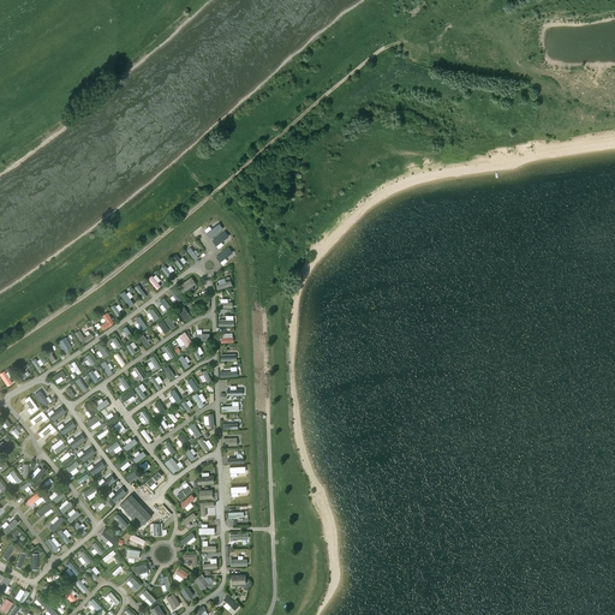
[(220,224),(207,233),(210,239),(224,230),(220,224)]
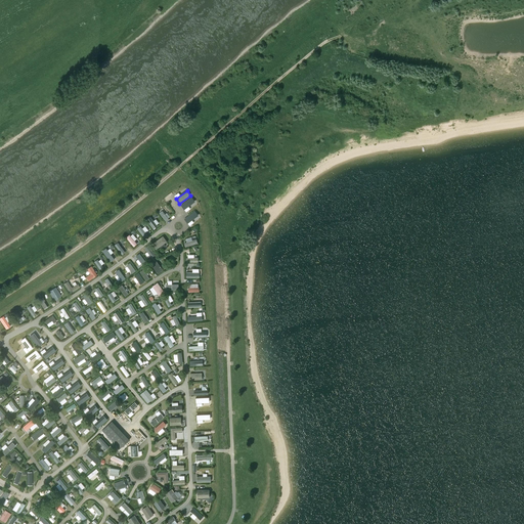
[(191,198),(181,206),(184,210),(195,202),(191,198)]
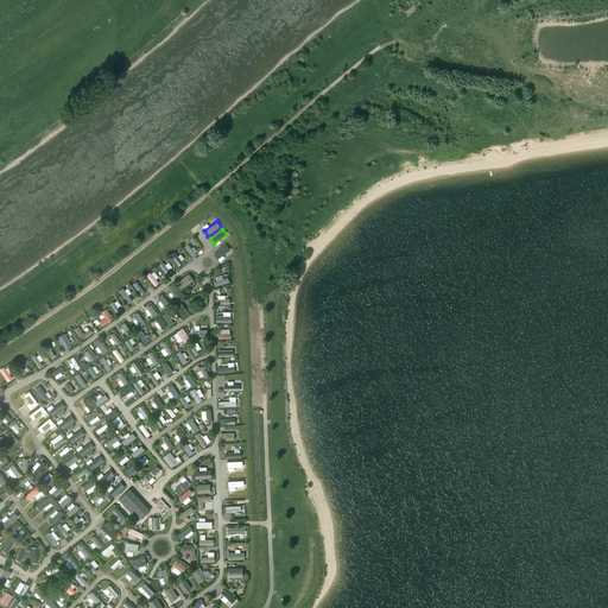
[(189,245),(185,247),(192,258),(196,255),(189,245)]
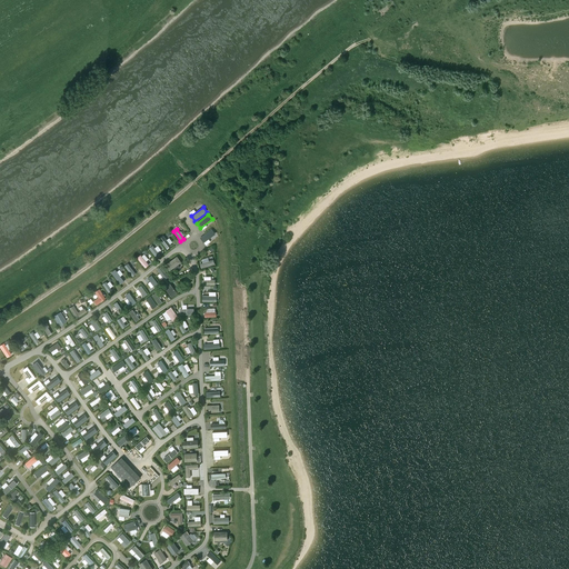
[(216,235),(212,229),(200,238),(205,243),(216,235)]
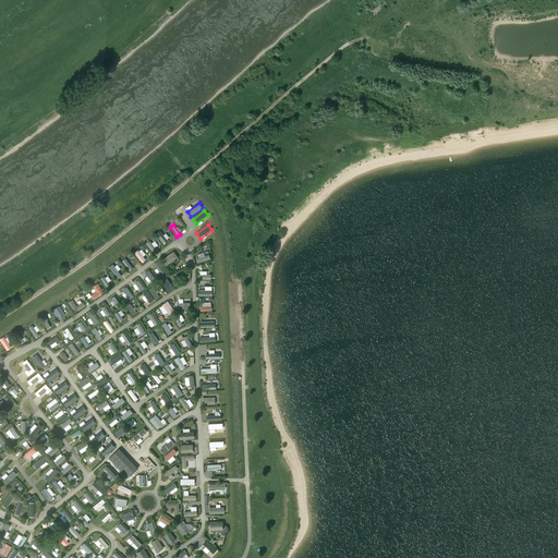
[(160,231),(156,234),(164,244),(168,242),(160,231)]
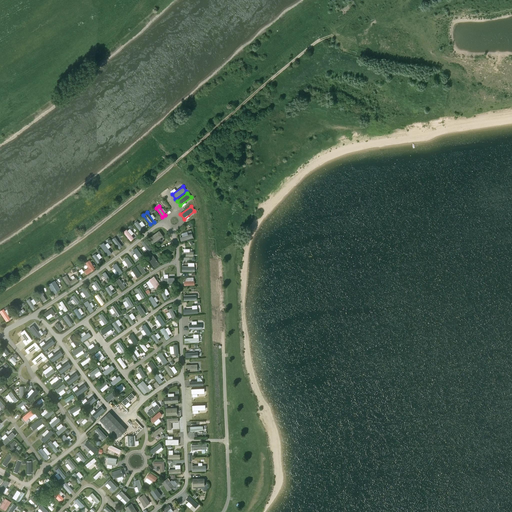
[(137,221),(134,224),(140,232),(144,230),(137,221)]
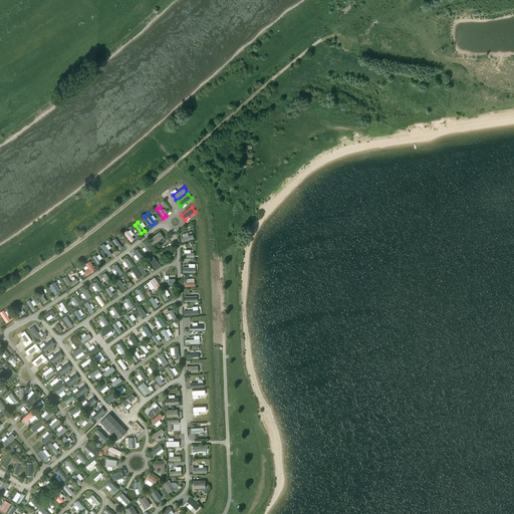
[(126,231),(123,233),(132,242),(135,240),(126,231)]
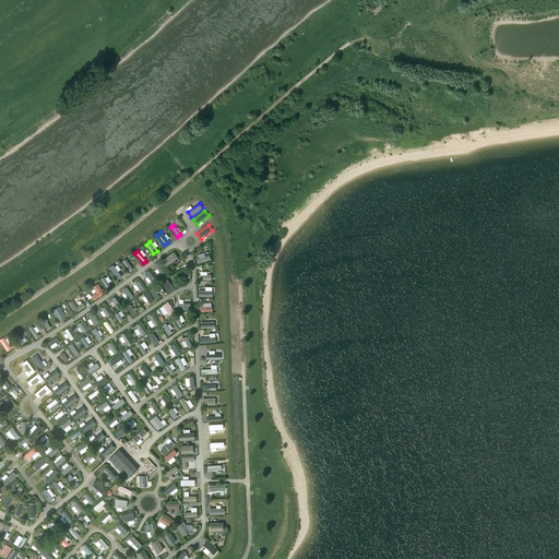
[(178,258),(174,252),(162,261),(166,266),(178,258)]
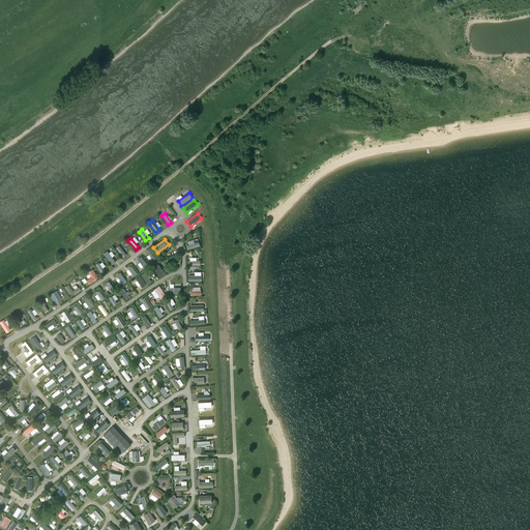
[(199,242),(186,246),(187,251),(200,246),(199,242)]
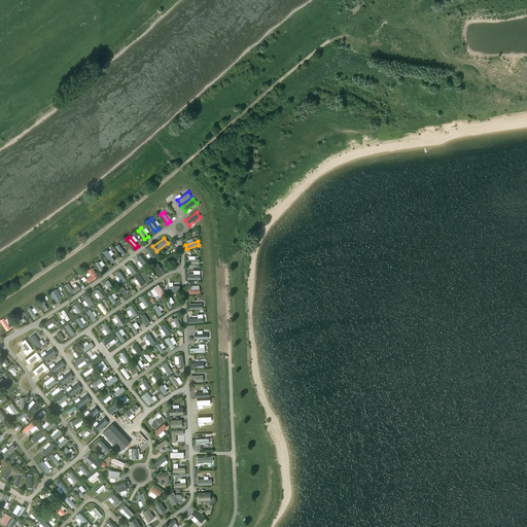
[(118,244),(115,247),(123,256),(126,254),(118,244)]
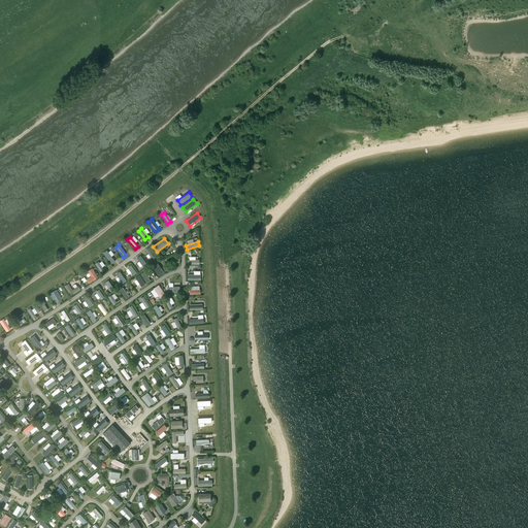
[(157,257),(150,248),(145,251),(153,260),(157,257)]
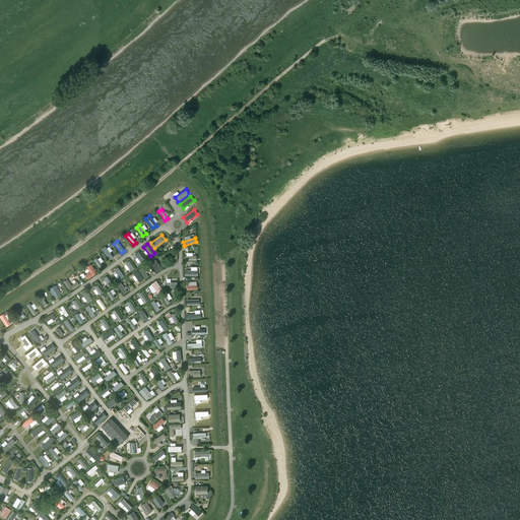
[(106,247),(102,250),(110,260),(114,258),(106,247)]
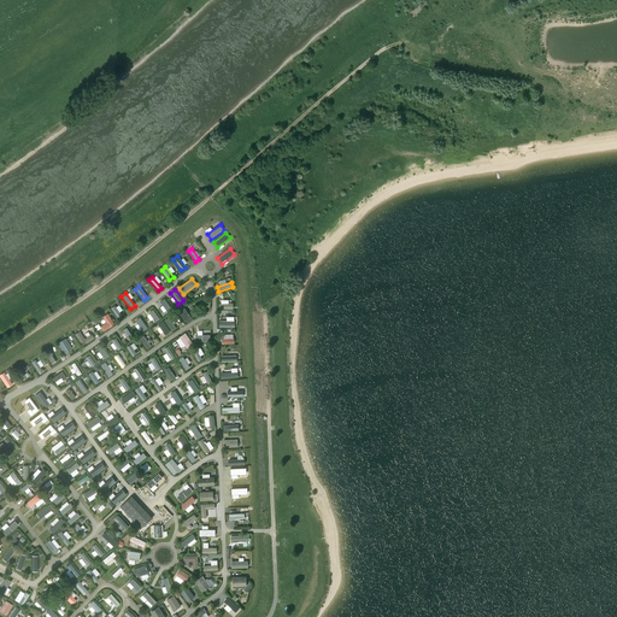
[(172,310),(164,299),(160,303),(168,313),(172,310)]
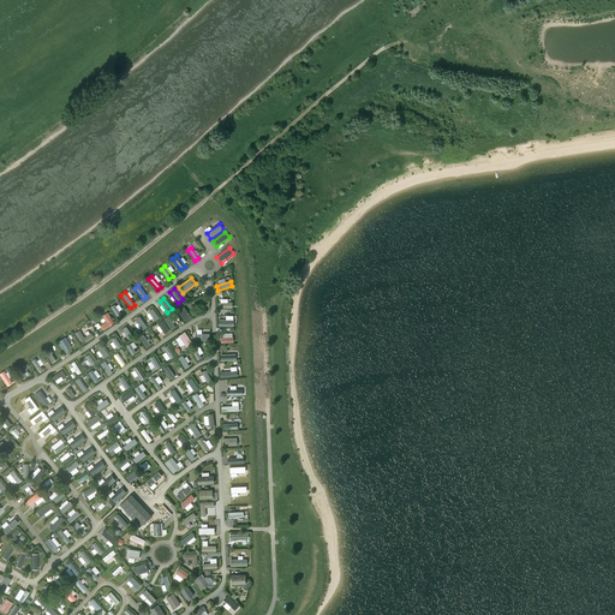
[(114,305),(111,308),(117,317),(121,315),(114,305)]
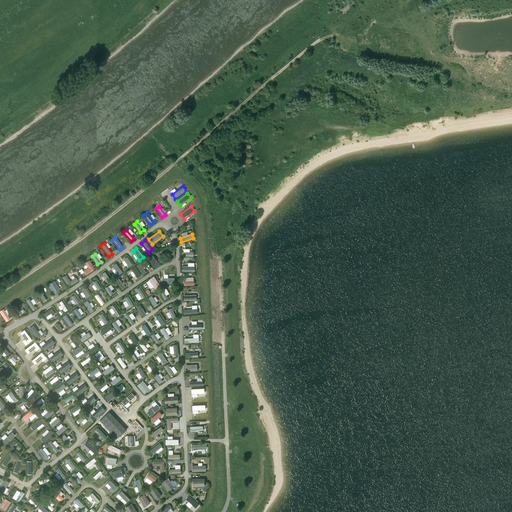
[(160,265),(151,254),(147,257),(154,268),(160,265)]
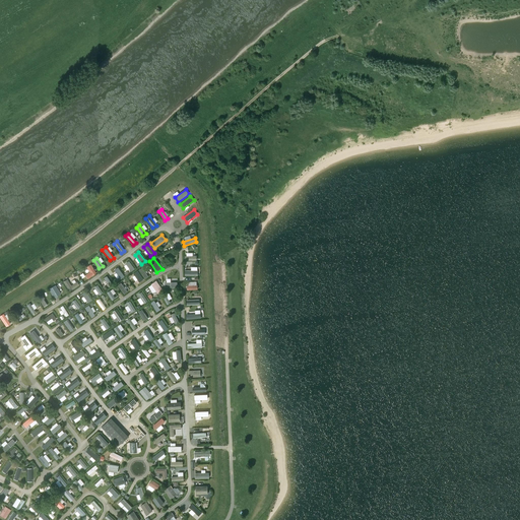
[(135,269),(129,261),(126,264),(131,272),(135,269)]
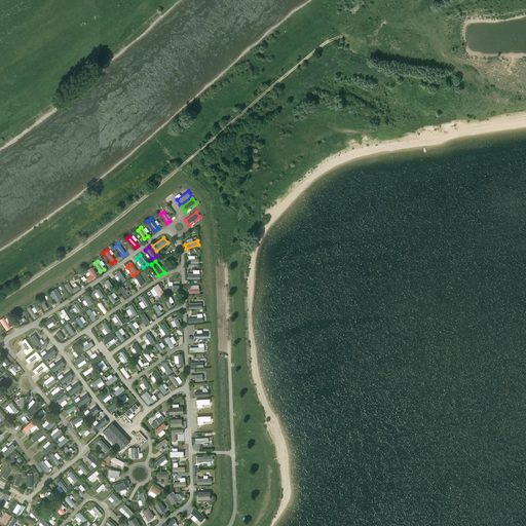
[(98,276),(91,267),(86,270),(90,275),(85,278),(88,283),(98,276)]
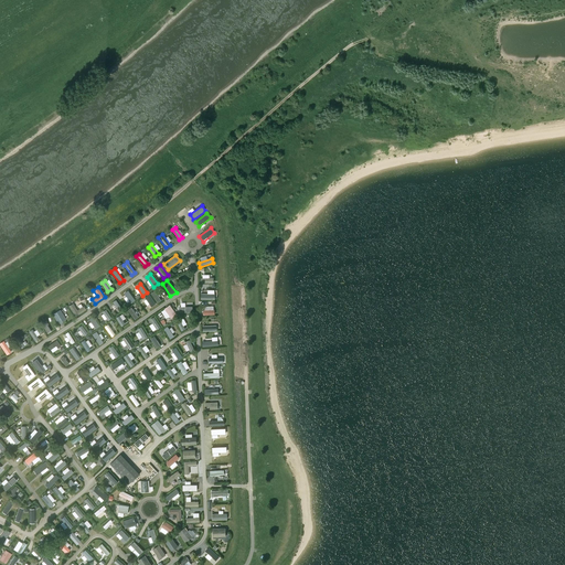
[(128,291),(125,294),(131,304),(136,301),(128,291)]
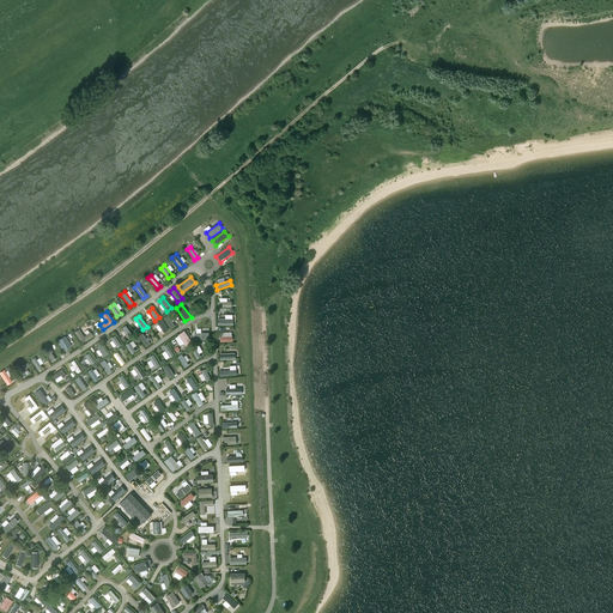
[(175,327),(168,316),(164,319),(171,329),(175,327)]
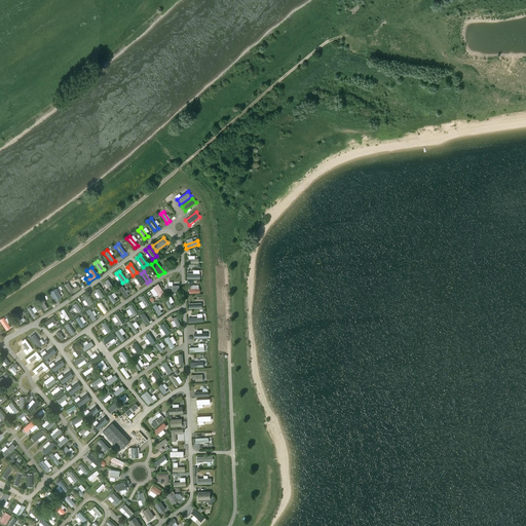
[(145,283),(139,274),(135,277),(141,286),(145,283)]
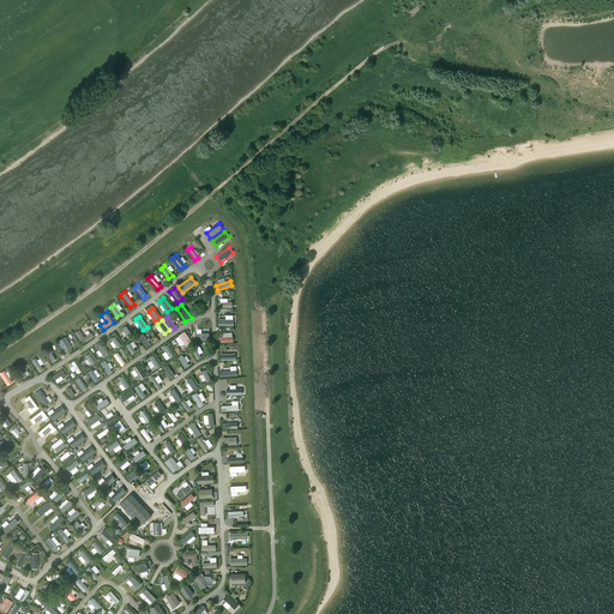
[(133,337),(126,326),(122,329),(130,339),(133,337)]
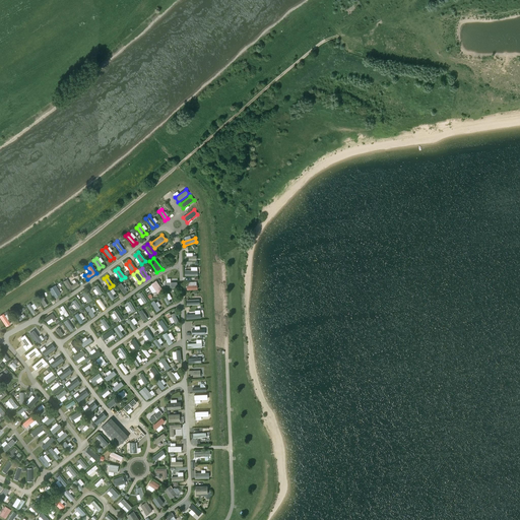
[(66,280),(63,282),(69,291),(79,285),(76,282),(70,285),(66,280)]
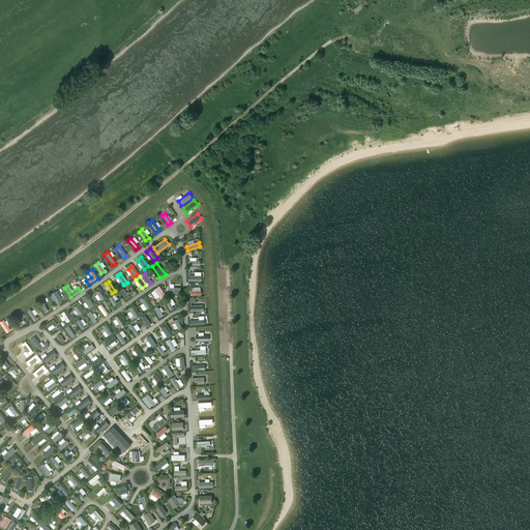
[(166,295),(159,287),(154,290),(160,299),(166,295)]
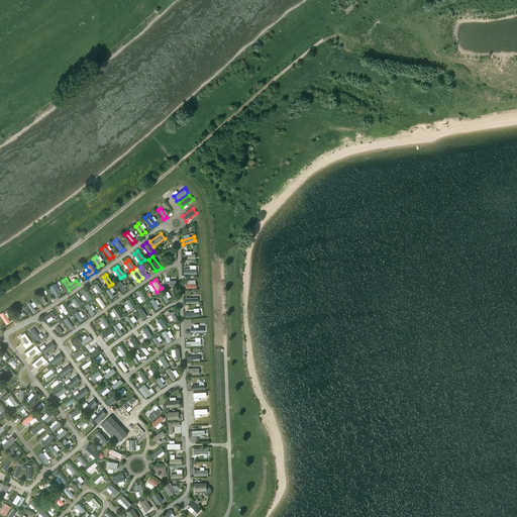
[(126,291),(120,282),(117,284),(123,293),(126,291)]
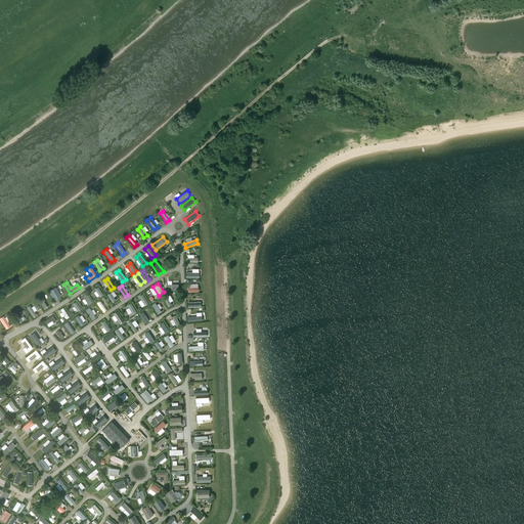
[(55,288),(48,292),(53,301),(60,297),(55,288)]
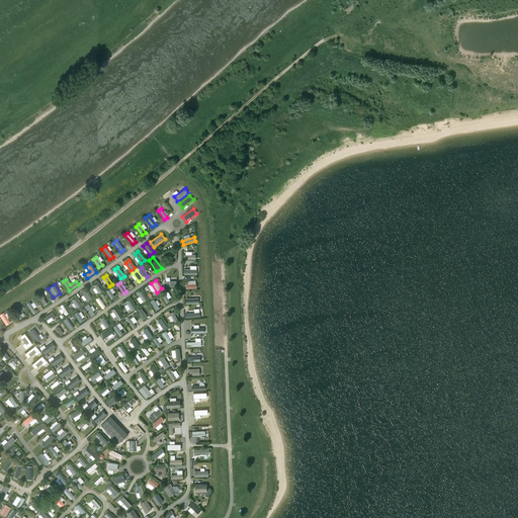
[(102,292),(97,284),(94,286),(99,294),(102,292)]
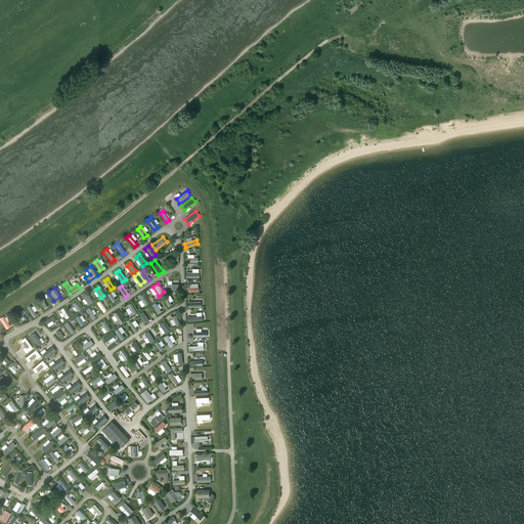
[(116,301),(111,293),(107,295),(113,303),(116,301)]
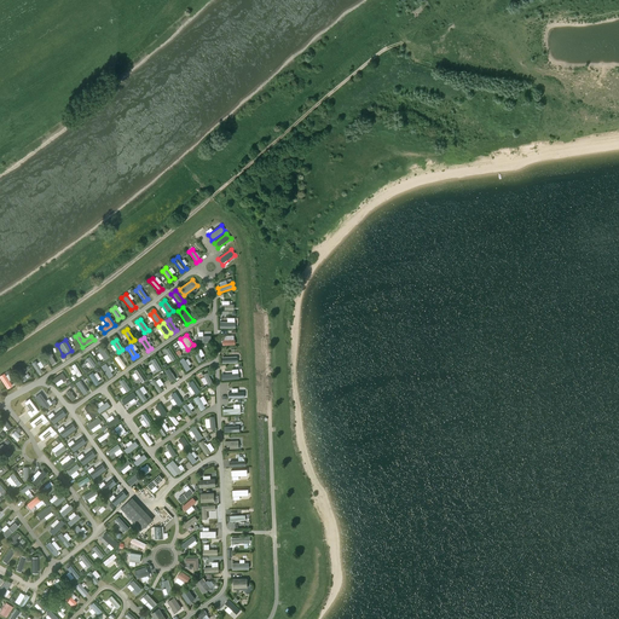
[(109,358),(102,347),(97,351),(104,362),(109,358)]
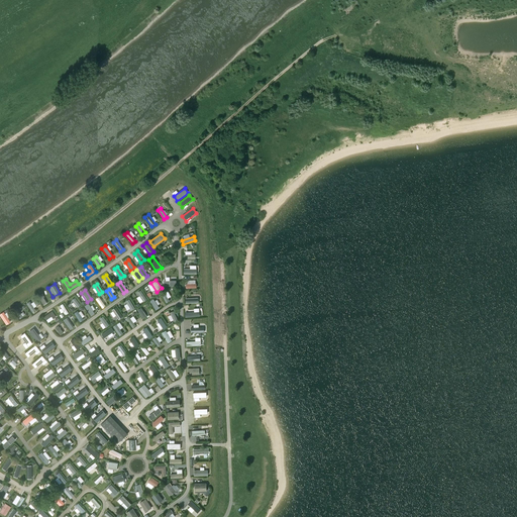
[(147,300),(140,291),(137,293),(143,303),(147,300)]
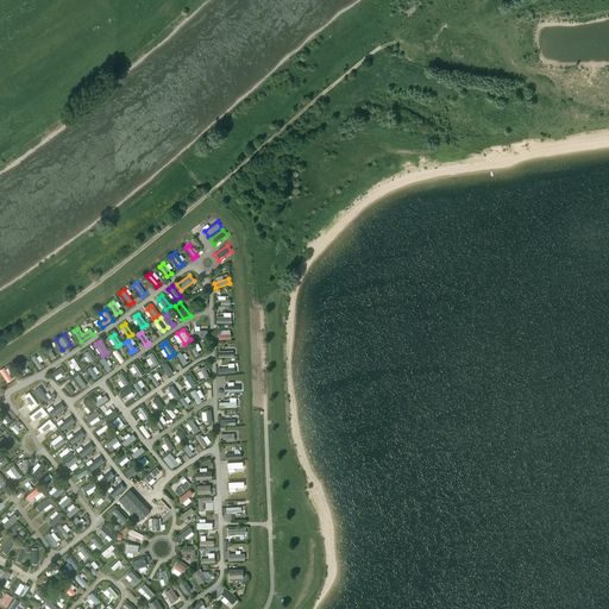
[(195,358),(200,356),(194,344),(189,346),(195,358)]
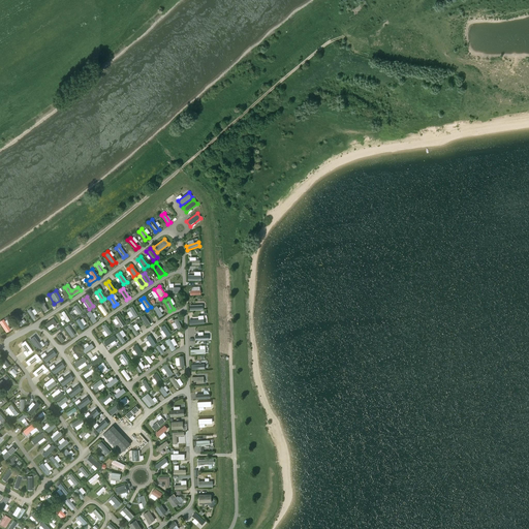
[(44,313),(48,311),(42,302),(38,304),(44,313)]
